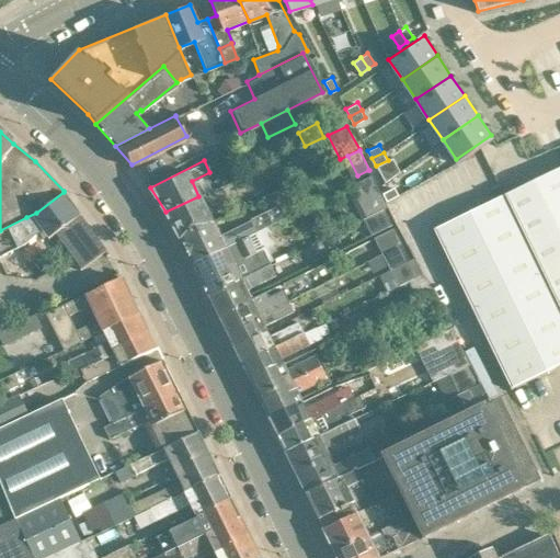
[(559,166),(504,194),(559,308),(559,166)]
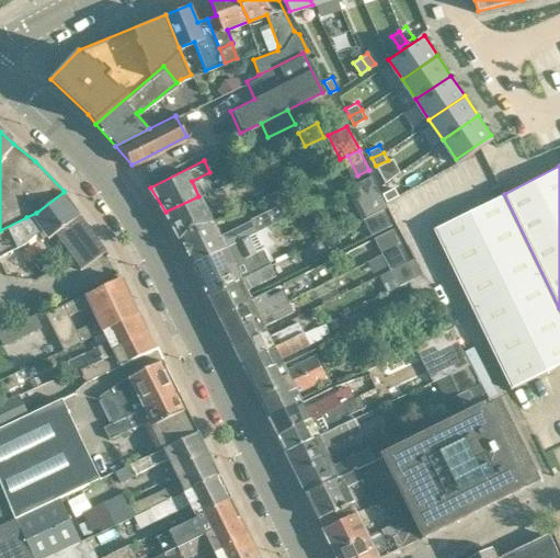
[(360,181),(351,185),(355,193),(352,195),(363,218),(366,216),(383,208),(386,206),(378,191),(370,175),(360,181)]
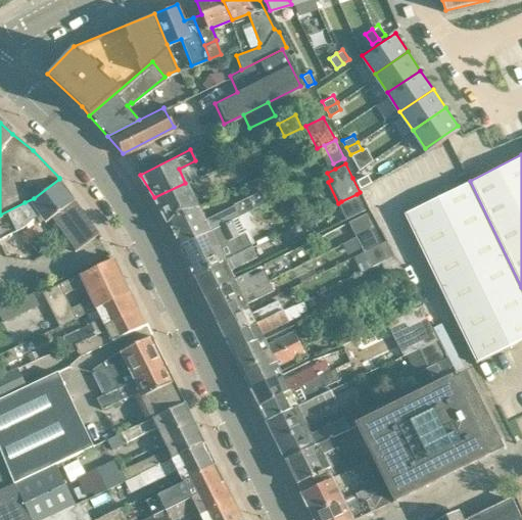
[(475,361),(521,337),(521,287),(470,181),(469,181),(465,171),(454,176),(459,186),(404,213),(475,361)]
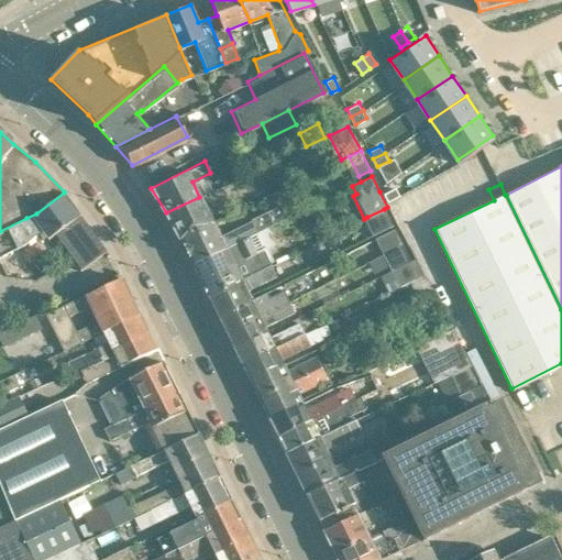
[(179,238),(213,220),(207,206),(227,196),(222,186),(199,197),(166,212),(171,221),(177,233),(178,234),(179,238)]
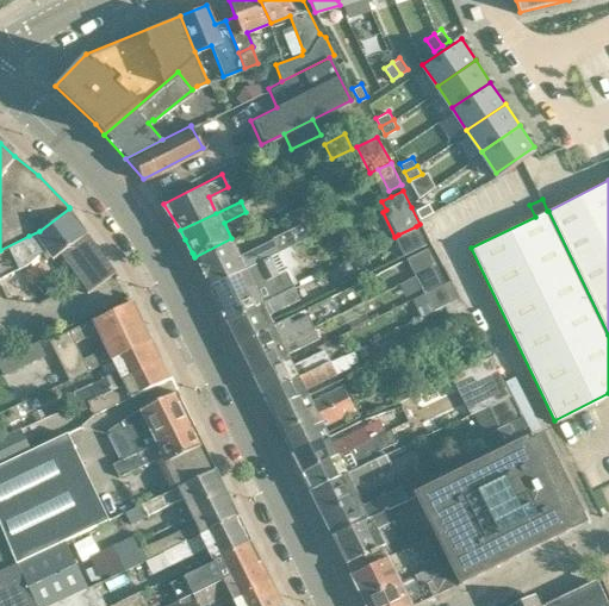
[(429,202),(416,210),(421,218),(434,211),(429,202)]
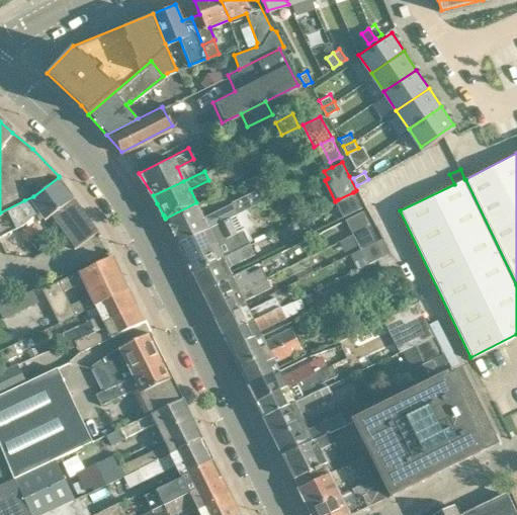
[(33,196),(24,200),(0,212),(0,235),(21,224),(38,210),(44,218),(44,219),(52,213),(65,233),(74,245),(73,246),(74,247),(98,230),(59,177),(33,196)]
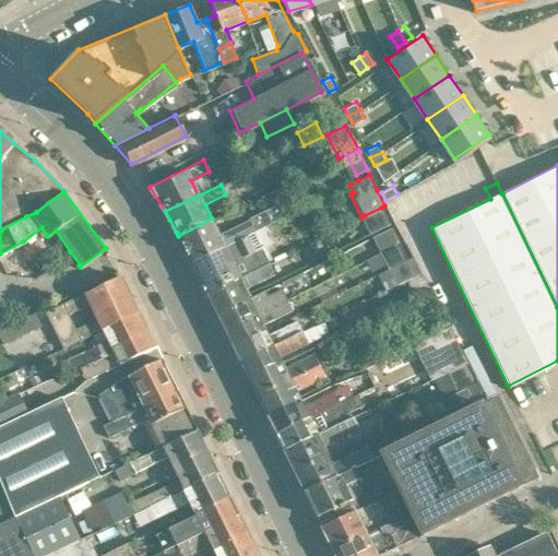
[(212,219),(178,236),(191,262),(253,232),(264,226),(284,216),(276,202),(247,216),(248,217),(218,232),(212,219)]
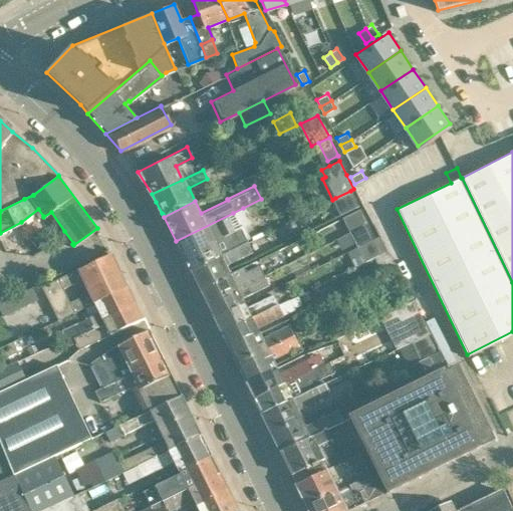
[(357,205),(350,191),(335,198),(332,200),(339,214),(357,205)]
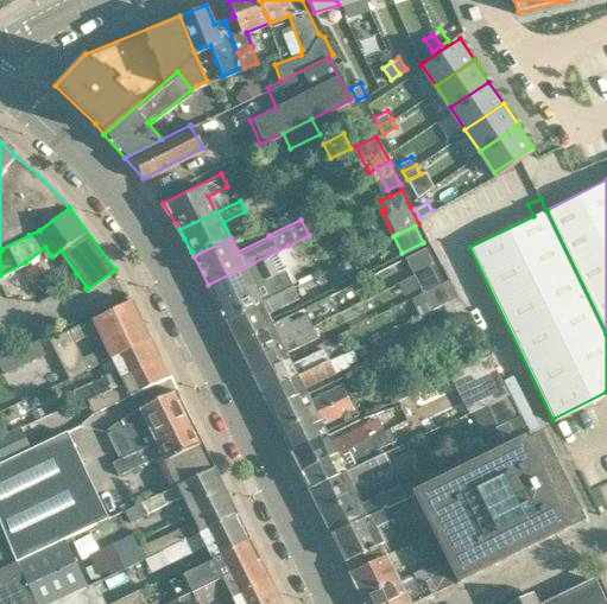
[(404,255),(415,275),(435,265),(425,246),(404,255)]
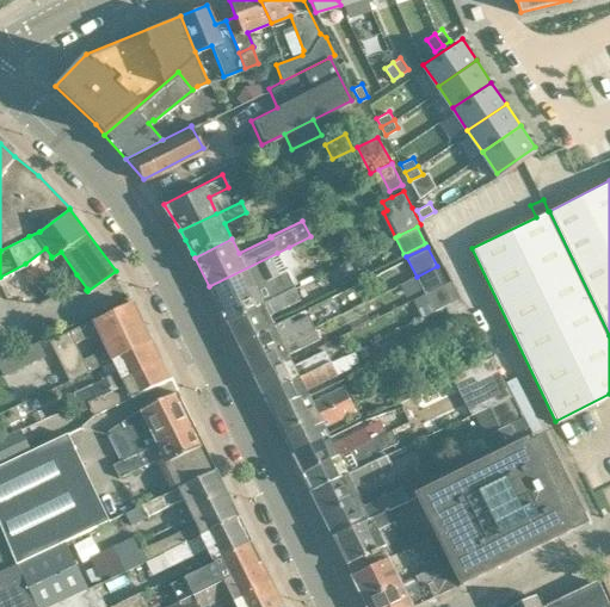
[(277,253),(209,286),(227,321),(294,287),(277,253)]
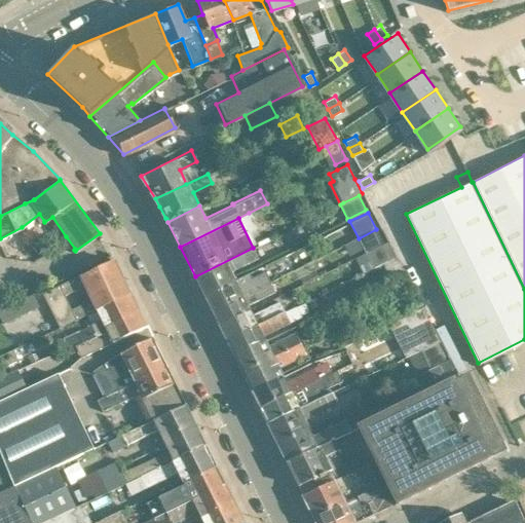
[(383,244),(376,229),(359,238),(365,253),(383,244)]
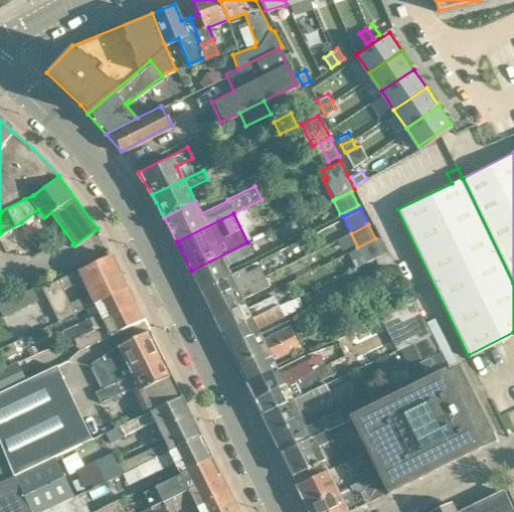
[(381,236),(375,238),(357,247),(364,261),(373,256),(387,248),(381,236)]
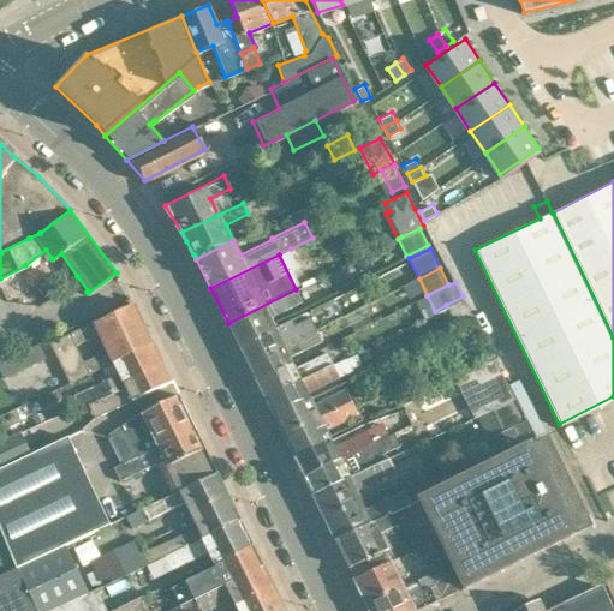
[(302,301),(296,289),(228,323),(238,343),(275,325),(270,316),(302,301)]
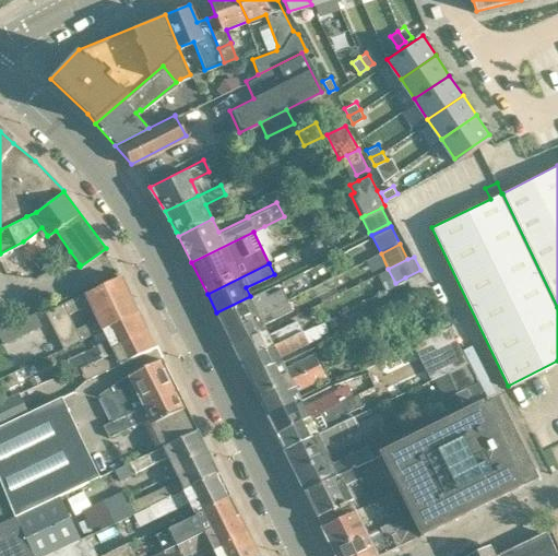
[(430,290),(420,270),(405,278),(415,296),(430,290)]
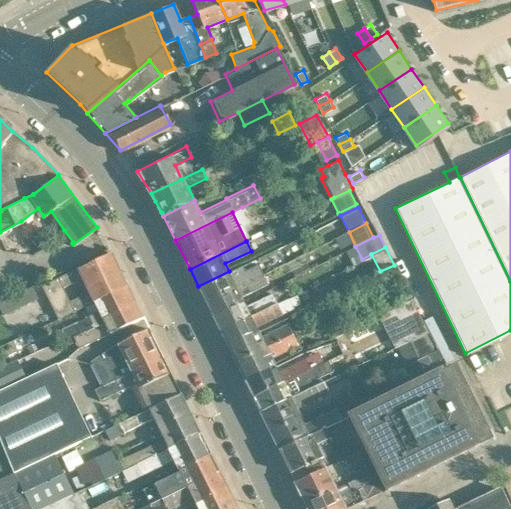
[(120,271),(110,251),(41,284),(50,302),(67,294),(64,287),(82,278),(87,288),(94,285),(93,283),(120,271)]
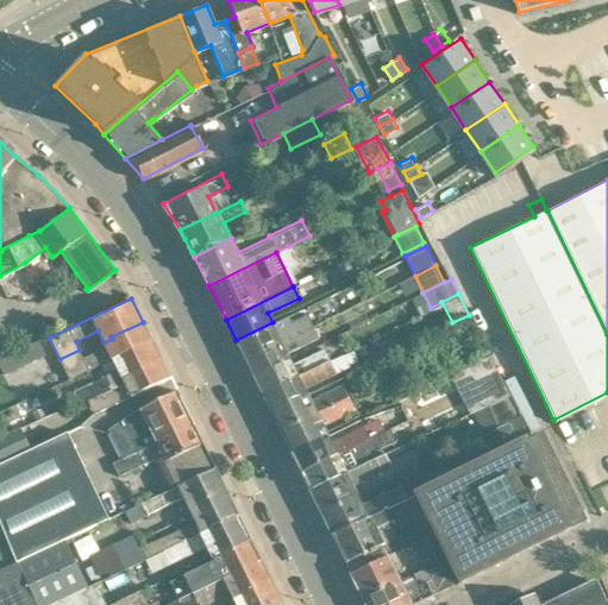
[(236,340),(245,359),(312,326),(307,314),(290,322),(287,314),(273,322),(236,340)]
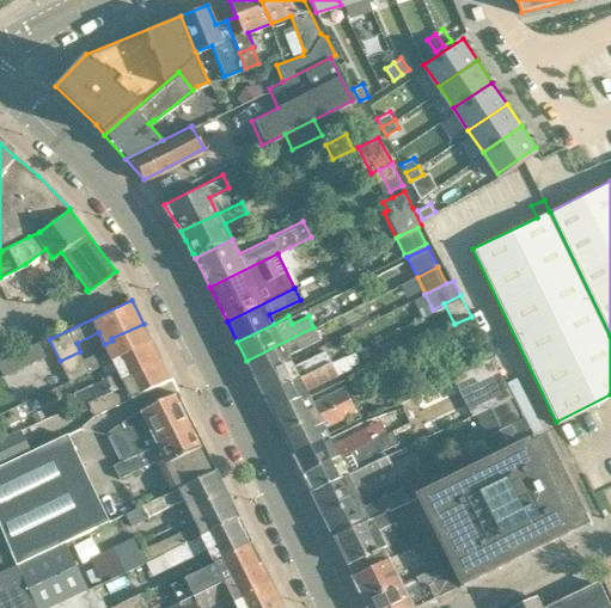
[(68,379),(111,360),(152,342),(144,324),(111,338),(112,341),(104,344),(107,348),(84,358),(80,351),(60,361),(68,379)]
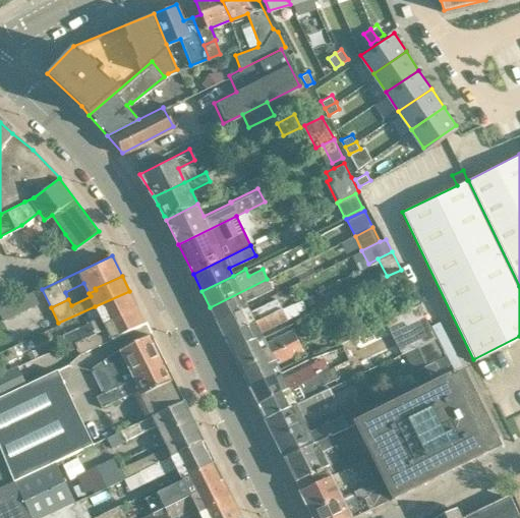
[(272,288),(267,279),(210,307),(216,321),(248,305),(245,301),(272,288)]
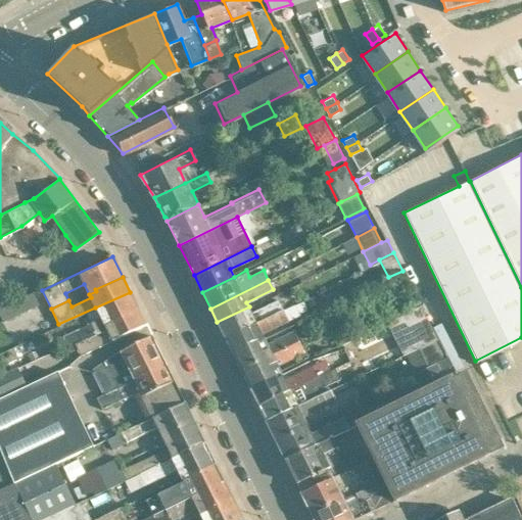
[(138,310),(130,292),(95,308),(100,317),(64,335),(69,346),(106,329),(106,328),(111,325),(109,323),(138,310)]
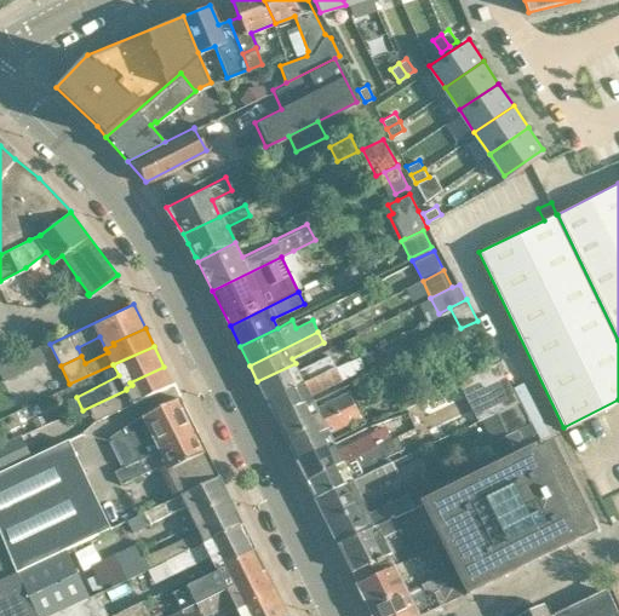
[(370,347),(364,351),(368,361),(374,357),(370,347)]
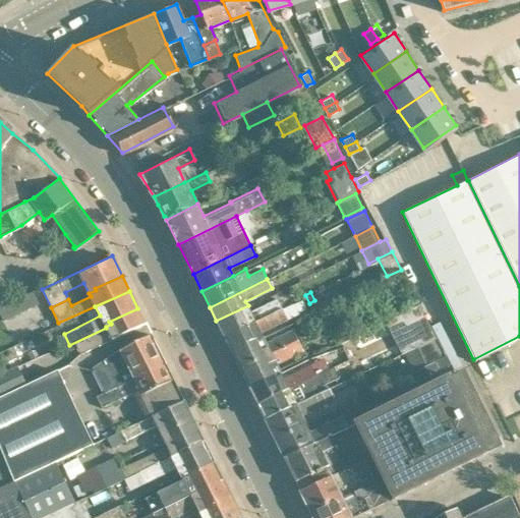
[(25,294),(6,303),(11,315),(32,306),(25,294)]
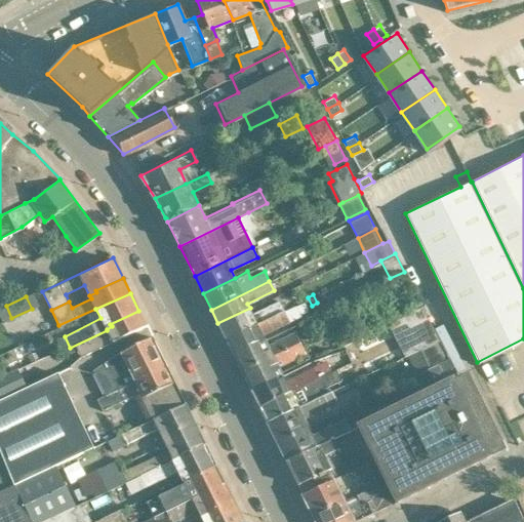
[(226,338),(283,310),(279,300),(252,314),(250,308),(217,323),(226,338)]
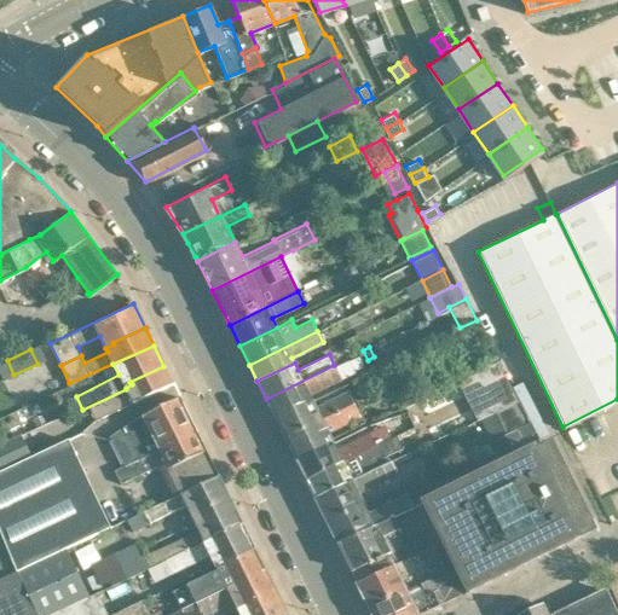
[(347,358),(334,365),(266,399),(276,418),(312,400),(309,393),(353,371),(347,358)]
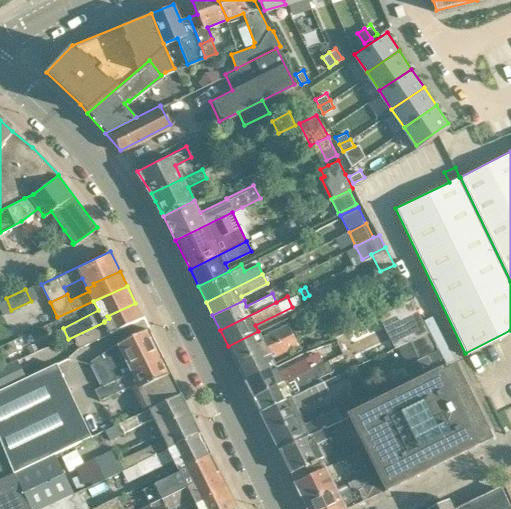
[(388,339),(409,334),(407,327),(421,324),(416,302),(381,310),(388,339)]
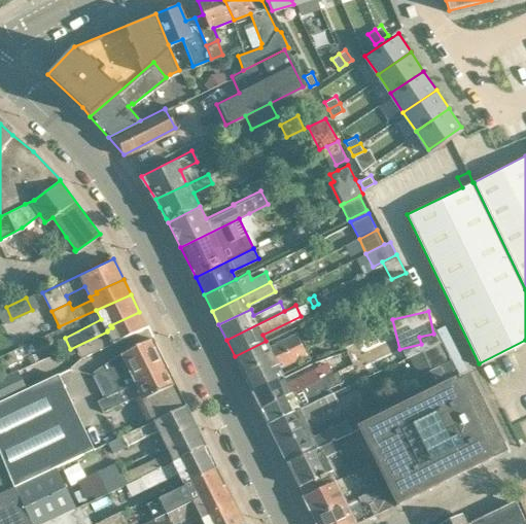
[(107,332),(70,349),(72,354),(79,350),(82,357),(146,325),(139,312),(110,325),(112,327),(107,330),(107,332)]
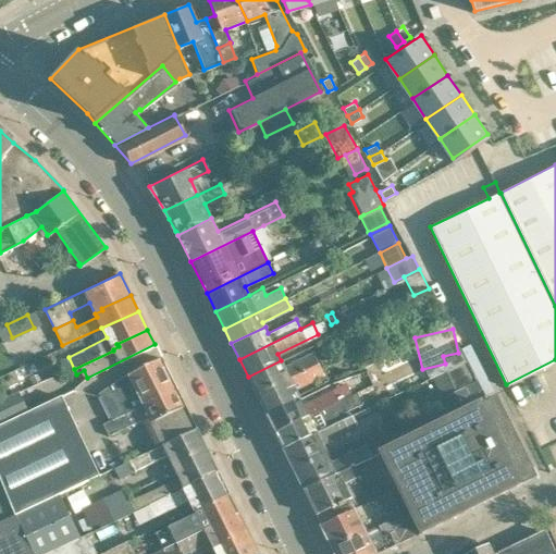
[(113,418),(176,388),(159,353),(125,370),(128,374),(101,393),(113,418)]
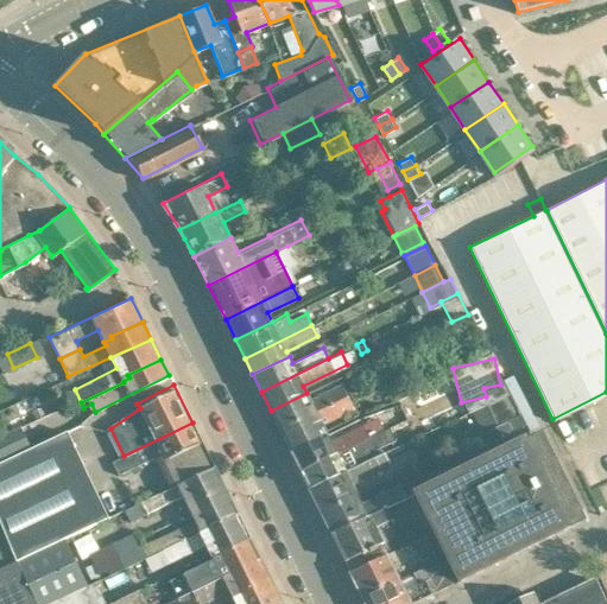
[(310,400),(307,393),(271,411),(278,427),(280,431),(290,451),(327,432),(324,428),(322,423),(353,407),(341,385),(310,400)]
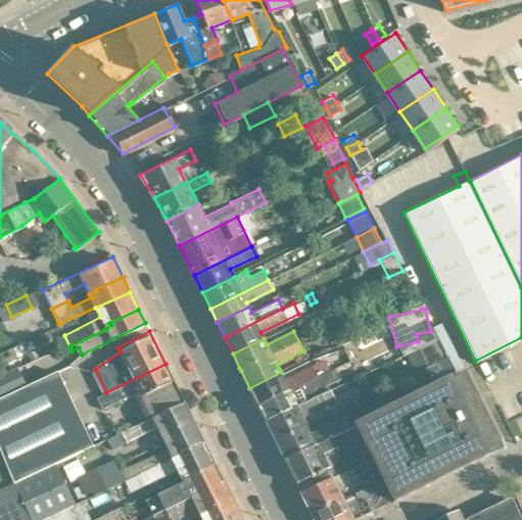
[(436,336),(416,346),(425,366),(429,364),(432,362),(445,356),(436,336)]
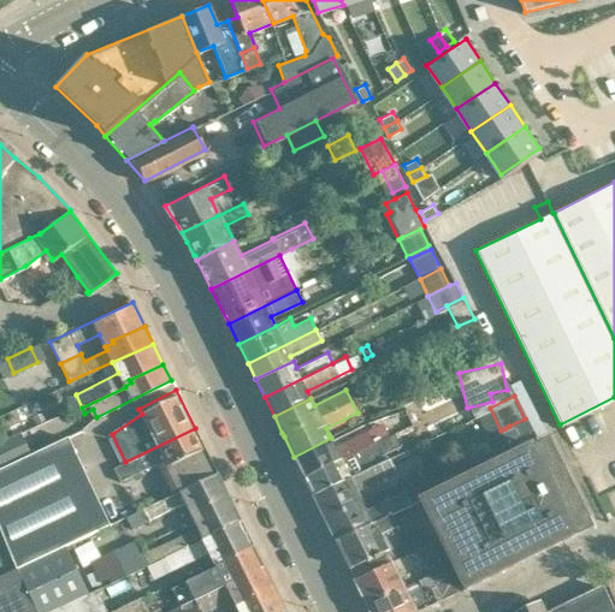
[(534,437),(525,419),(509,426),(520,447),(531,443),(536,440),(534,437)]
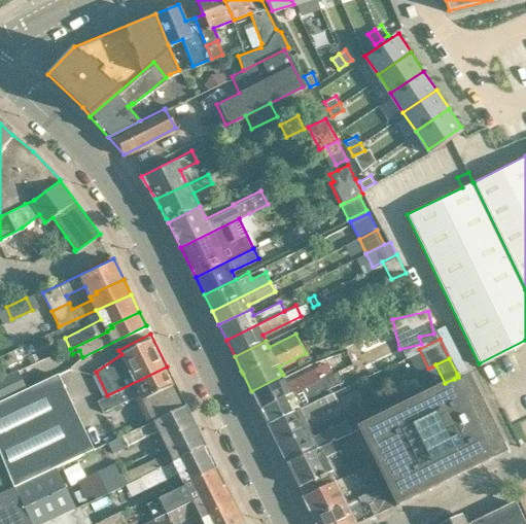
[(258,406),(259,407),(330,372),(325,360),(286,381),(283,375),(251,391),(254,397),(258,406)]
